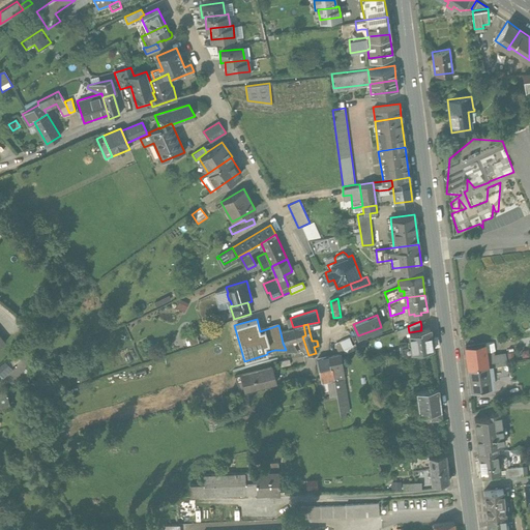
[(283,343),(291,340),(296,337),(302,336),(305,335),(303,325),(293,327),(288,329),(281,333),(283,343)]
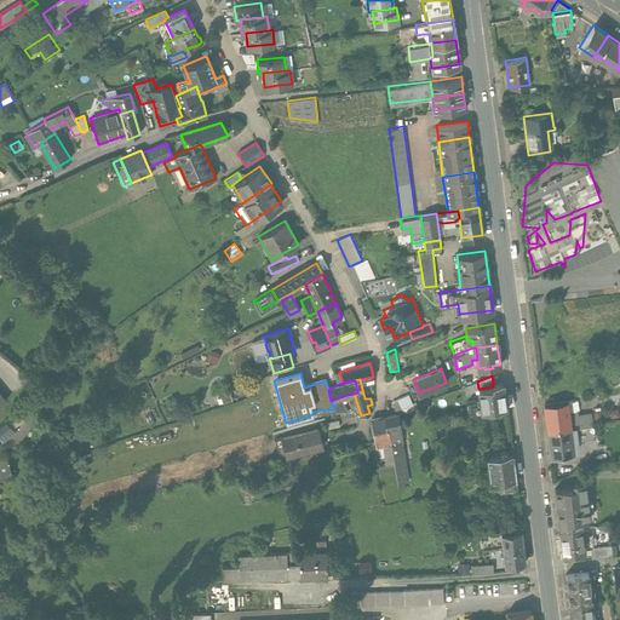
[(505,407),(501,382),(493,383),(492,384),(493,386),(478,389),(480,402),(478,405),(475,401),(466,402),(468,412),(505,407)]
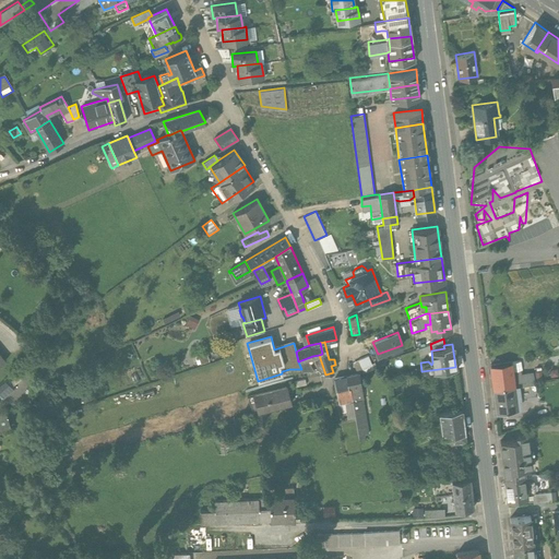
[(368,355),(353,361),(356,371),(361,369),(364,375),(378,368),(375,361),(371,364),(368,355)]
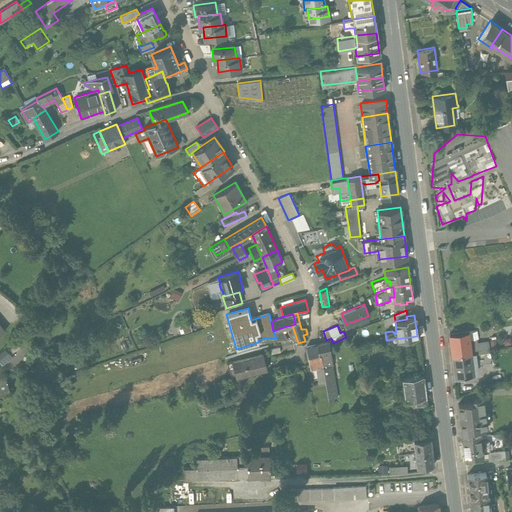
[(286,340),(281,328),(273,331),(276,338),(276,339),(286,340)]
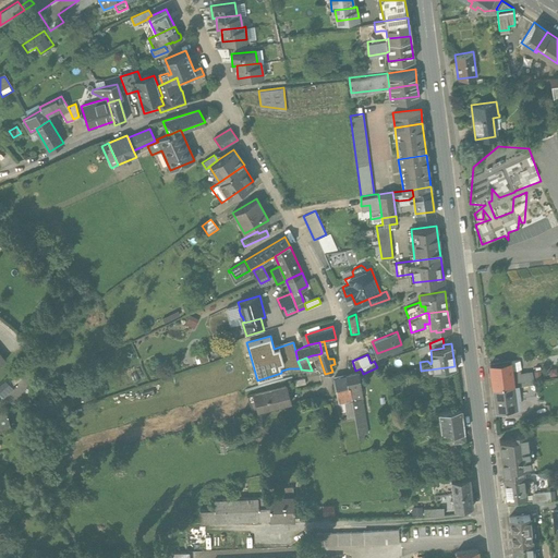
[(489,365),(493,388),(513,386),(511,372),(510,362),(489,365)]
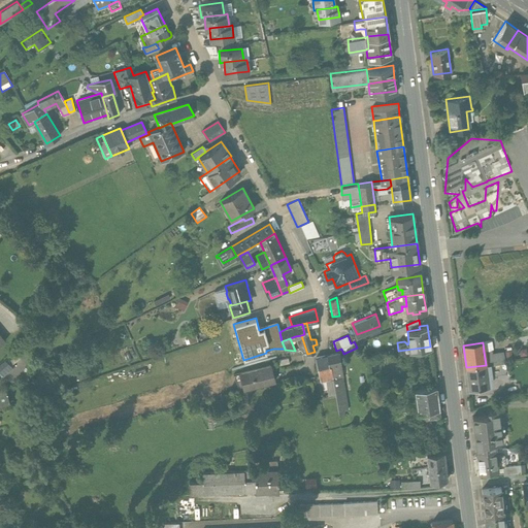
[(492,351),(484,352),(486,365),(489,364),(504,362),(515,360),(514,354),(515,354),(514,349),(502,350),(503,352),(492,354),(492,351)]
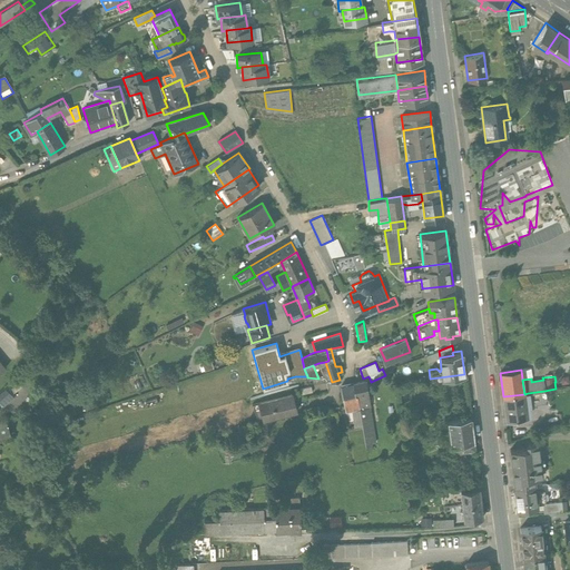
[(366,380),(353,383),(354,395),(356,409),(369,406),(370,406),(366,380)]
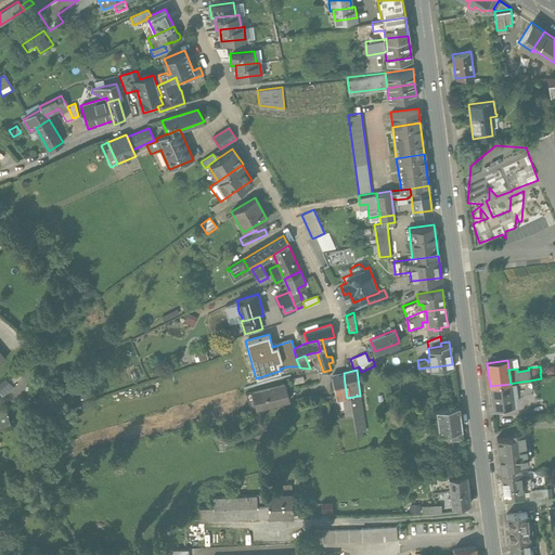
[(344,399),(347,398),(345,385),(344,373),(332,375),(336,400),(344,399)]
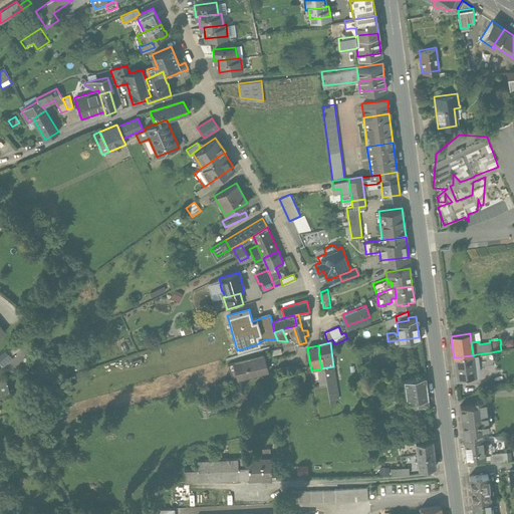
[(12,359),(4,350),(0,353),(0,363),(3,367),(12,359)]
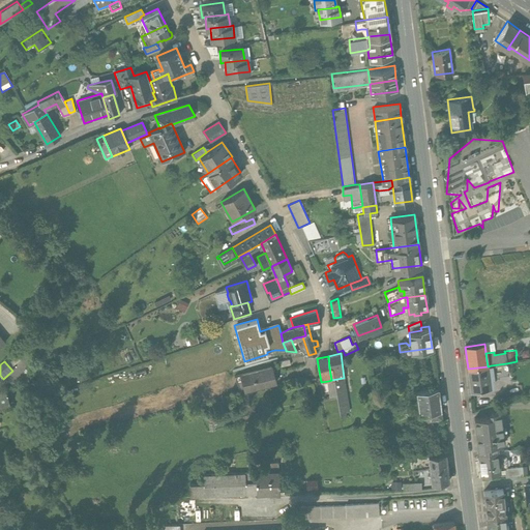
[(507,373),(506,363),(491,365),(493,375),(507,373)]
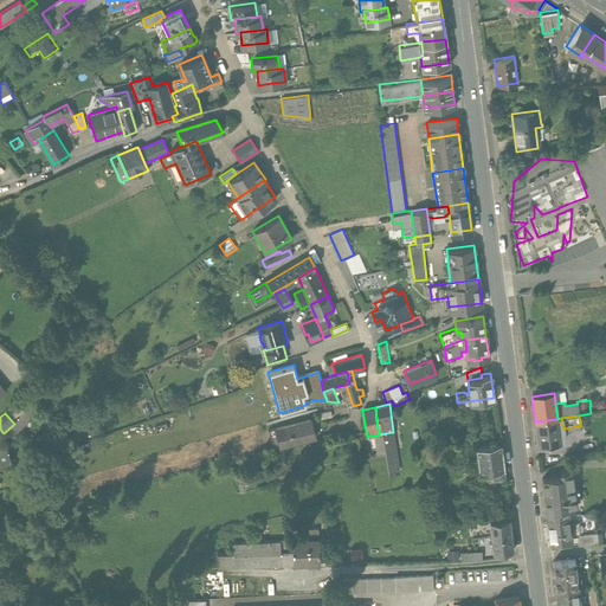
[(315,438),(310,419),(275,429),(279,446),(315,438)]
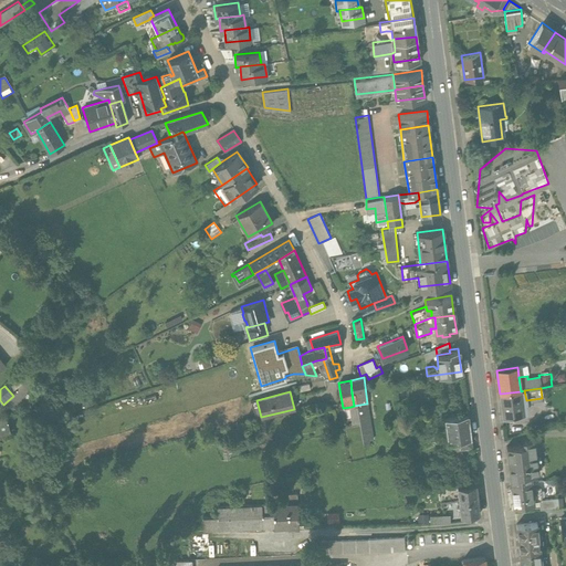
[(523,413),(521,391),(500,394),(503,417),(523,413)]
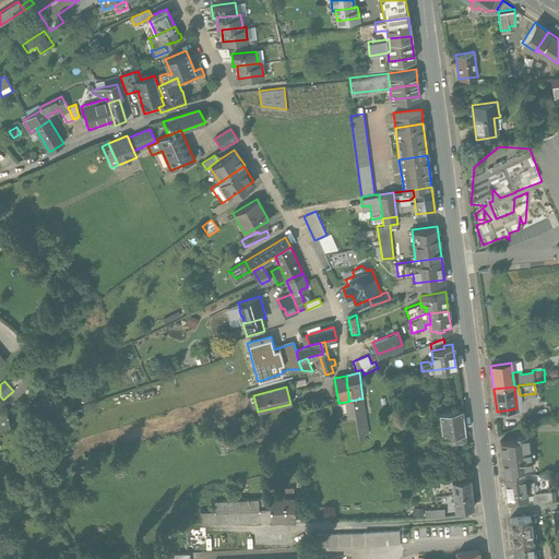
[(365,439),(364,433),(368,432),(361,399),(349,401),(352,417),(355,416),(358,440),(365,439)]
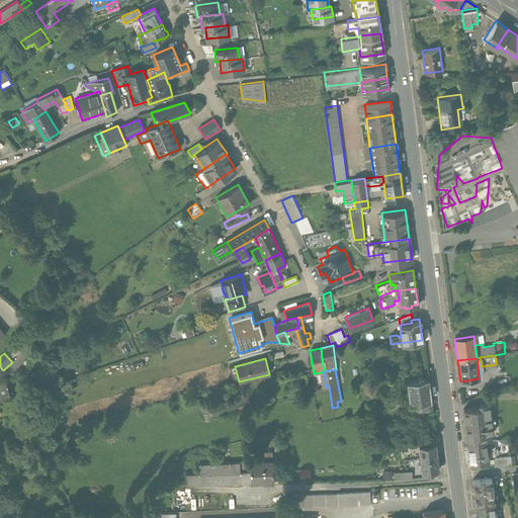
[(407,381),(410,403),(430,401),(427,378),(407,381)]
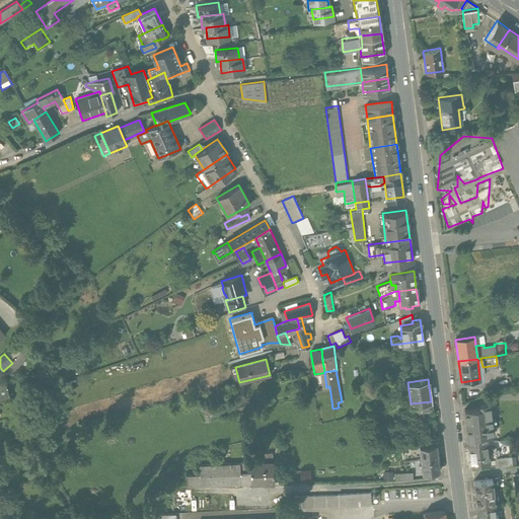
[(6,387),(5,385),(0,386),(0,400),(10,398),(6,388),(7,388),(7,387),(6,387)]
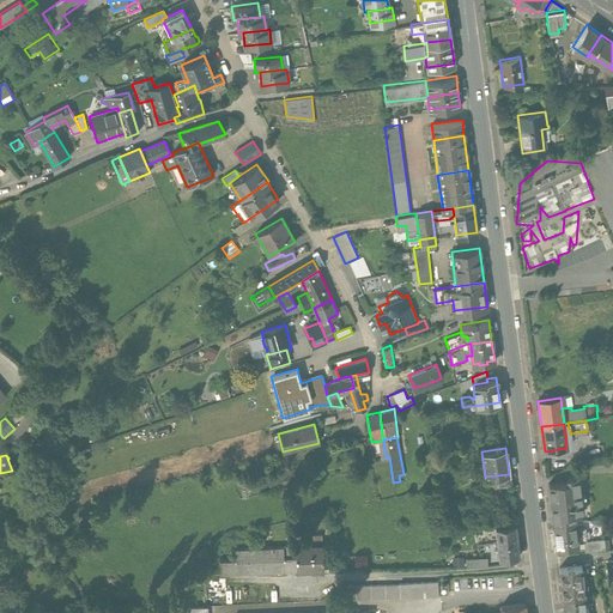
[(510,484),(509,474),(485,477),(486,487),(510,484)]
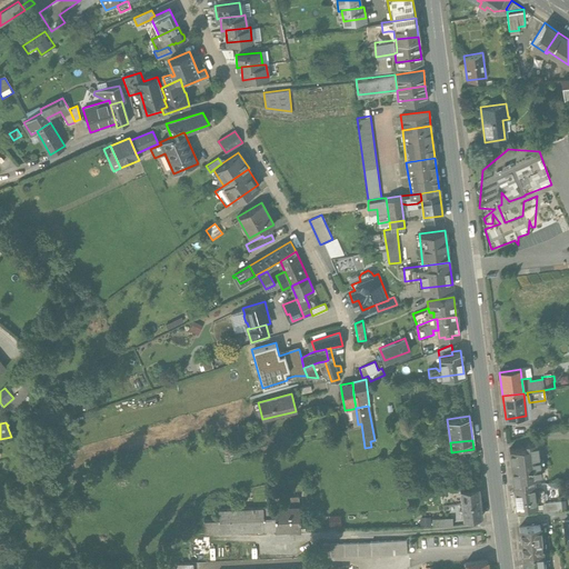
[(509,449),(513,486),(532,483),(532,477),(541,476),(537,441),(526,442),(527,447),(509,449)]
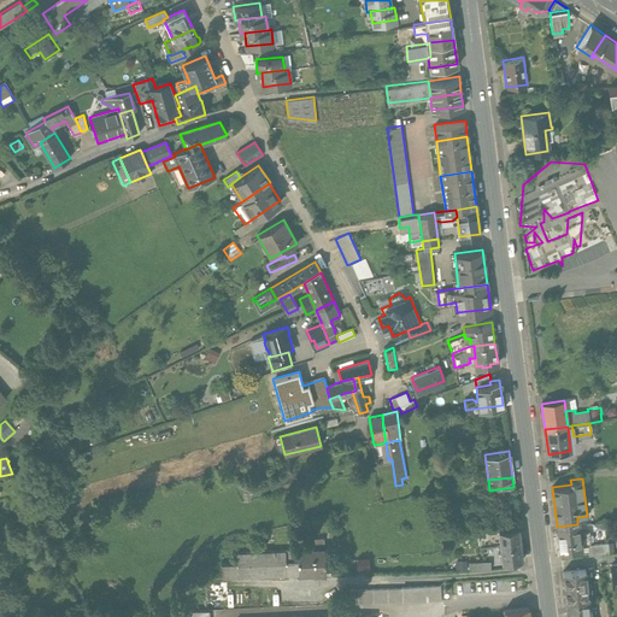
[(241,485),(244,503),(250,501),(248,494),(253,494),(252,483),(241,485)]
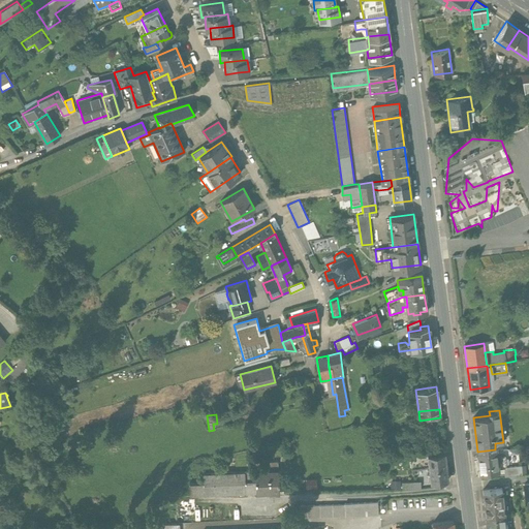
[(496,456),(495,449),(477,452),(479,473),(499,471),(498,468),(503,467),(506,467),(506,465),(508,463),(507,458),(504,457),(504,455),(496,456)]
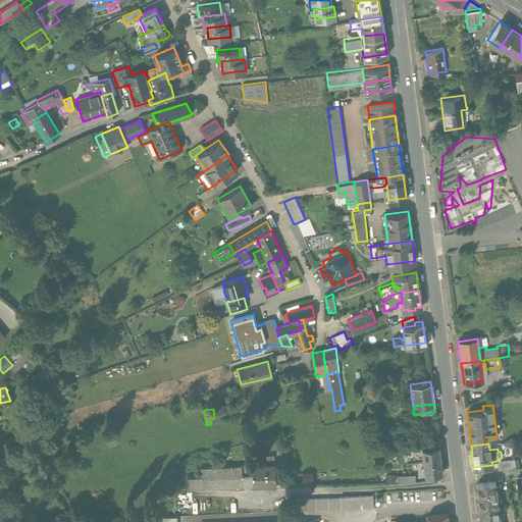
[(421,449),(423,462),(440,460),(438,447),(430,448),(430,445),(427,445),(427,448),(421,449)]
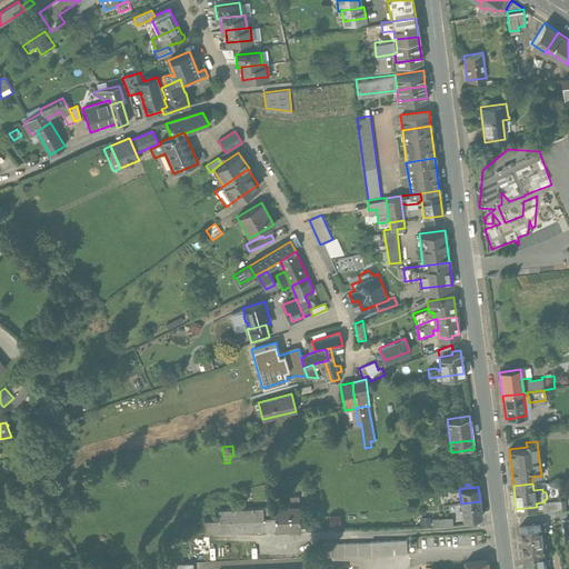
[(290,508),(273,508),(275,530),(300,529),(299,497),(289,498),(290,508)]
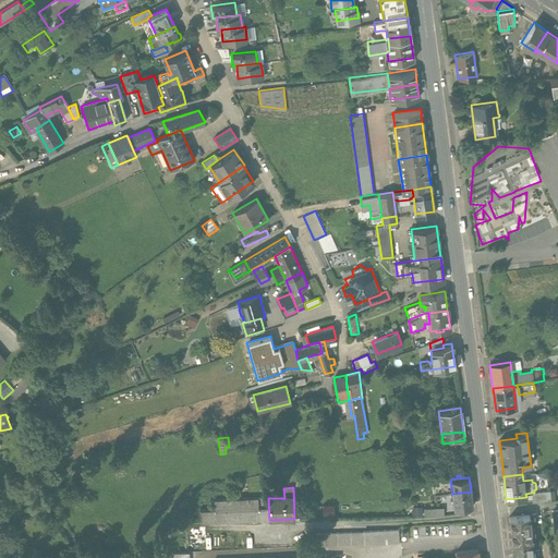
[(473,506),(471,492),(452,494),(455,508),(473,506)]
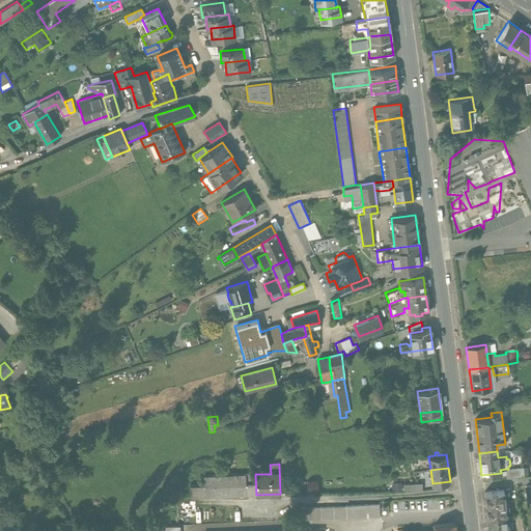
[(505,469),(506,478),(524,477),(523,468),(508,469),(505,469)]
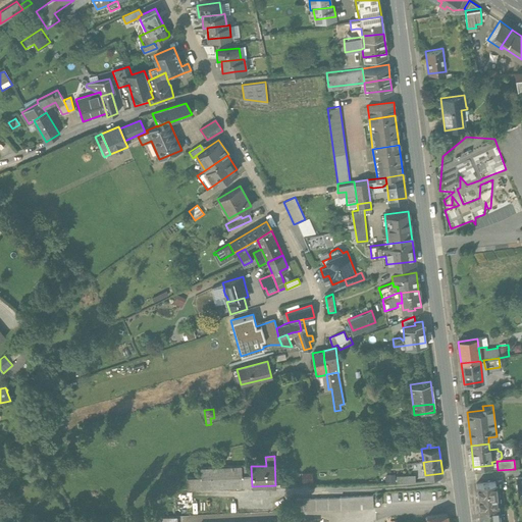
[(187,489),(252,486),(251,466),(222,468),(211,468),(200,469),(200,477),(187,477),(187,489)]
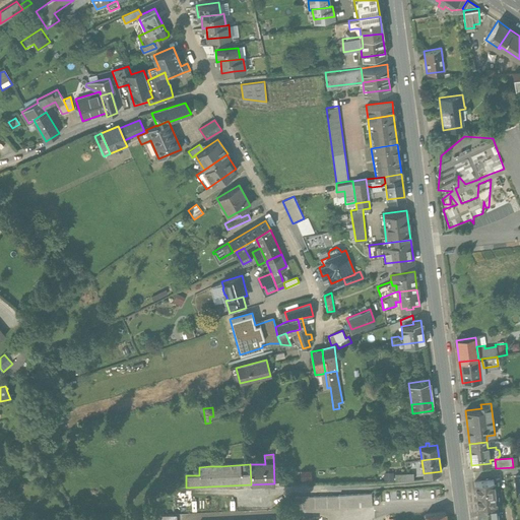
[(392,472),(384,472),(384,480),(392,480),(392,472)]
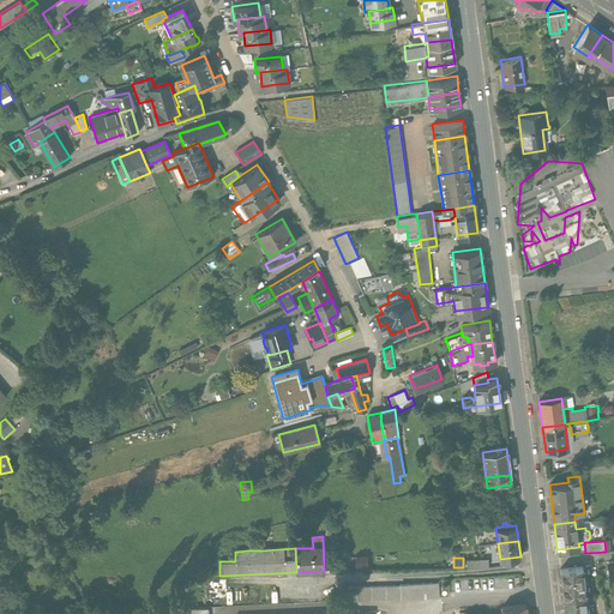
[(560,569),(563,599),(585,596),(583,567),(560,569)]
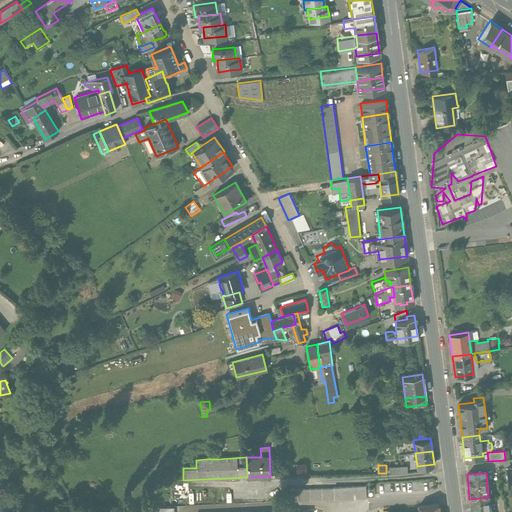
[(366,498),(365,486),(333,487),(334,488),(290,490),(291,501),(366,498)]
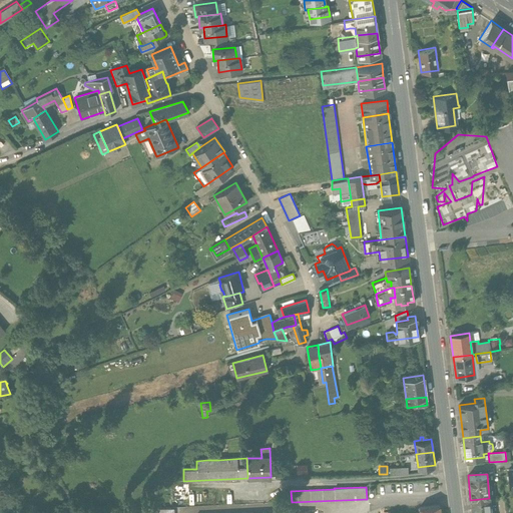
[(470,500),(471,512),(490,512),(493,512),(493,505),(489,505),(489,498),(470,500)]
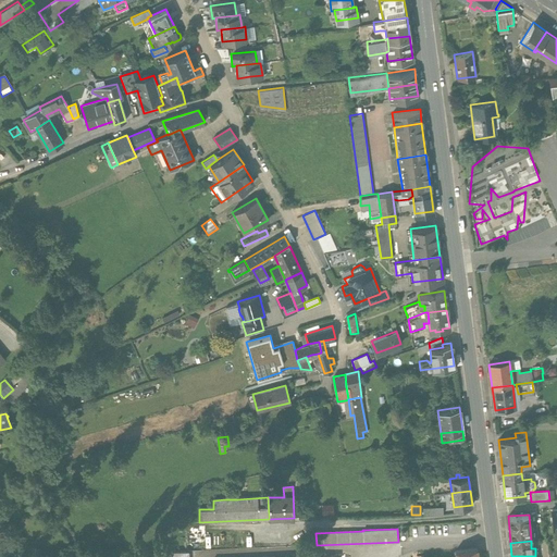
[(455,551),(456,556),(478,556),(477,547),(455,551)]
